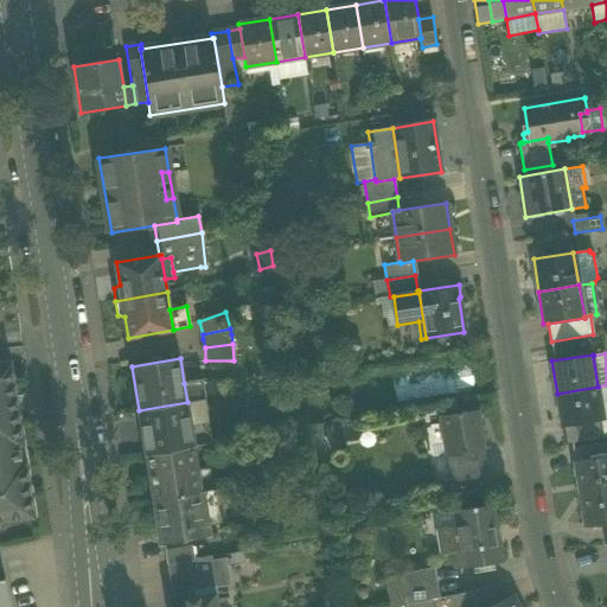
[(0,523),(36,518),(26,461),(23,462),(20,447),(24,446),(12,362),(0,363),(0,523)]
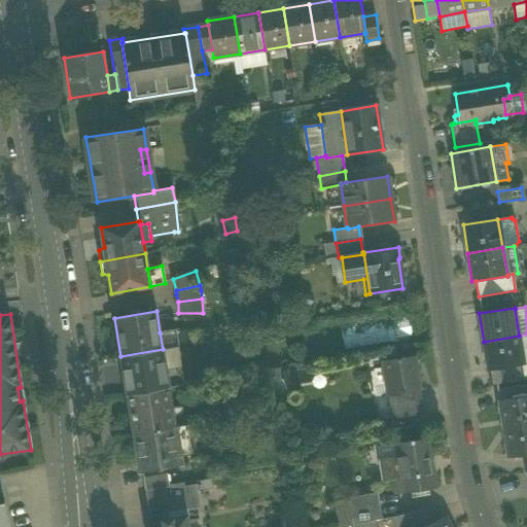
[(175,329),(160,332),(163,349),(178,346),(175,329)]
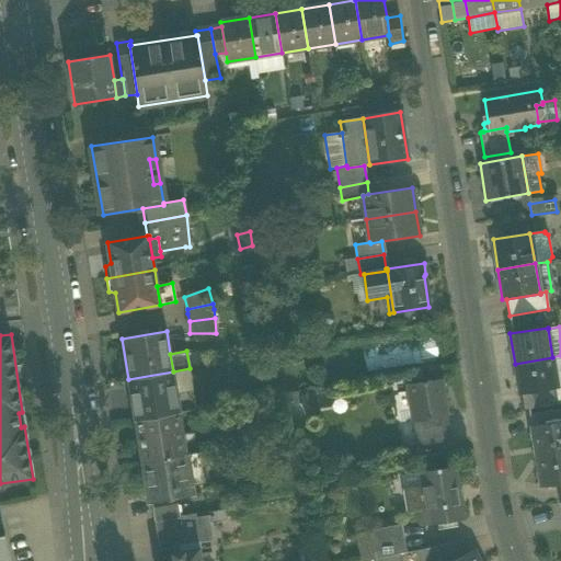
[(557,388),(552,357),(515,364),(519,393),(557,388)]
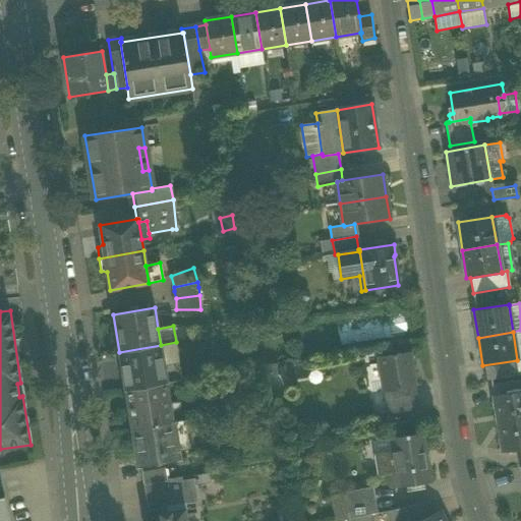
[(181,381),(176,342),(161,345),(167,383),(181,381)]
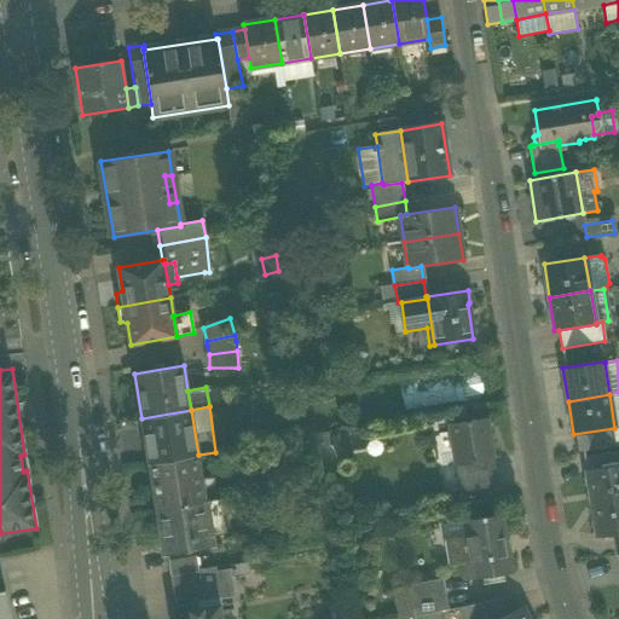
[(142,418),(149,464),(198,455),(191,410),(142,418)]
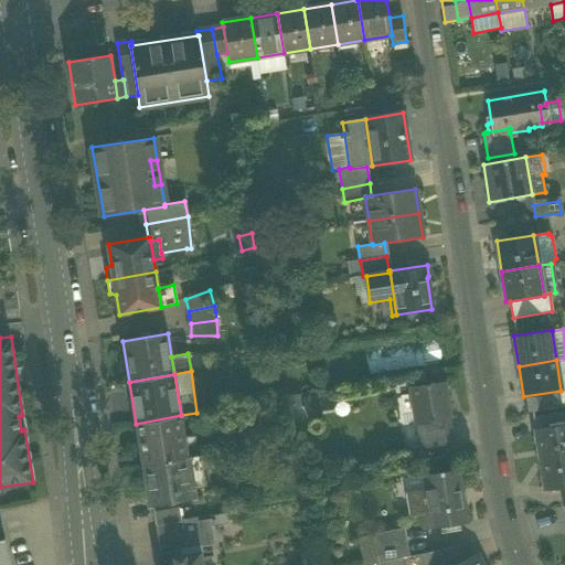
[(409,387),(415,425),(450,419),(445,382),(409,387)]
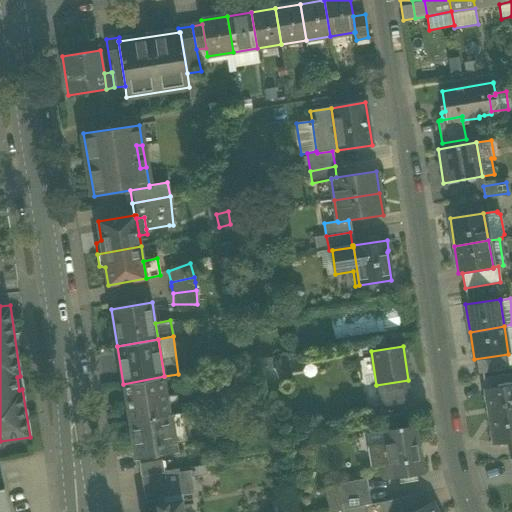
[(474,359),(477,375),(511,369),(510,366),(508,354),(474,359)]
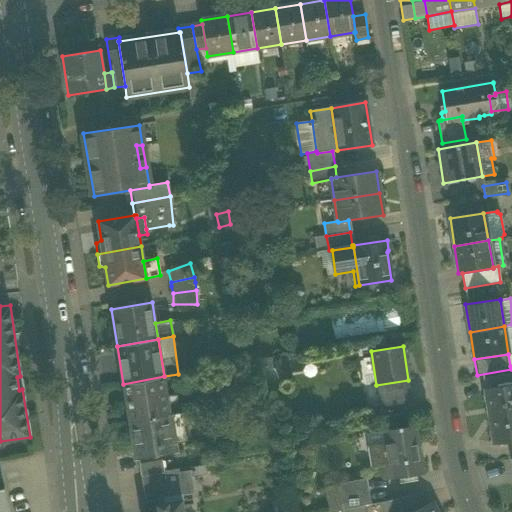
[(483,378),(485,389),(507,386),(505,375),(483,378)]
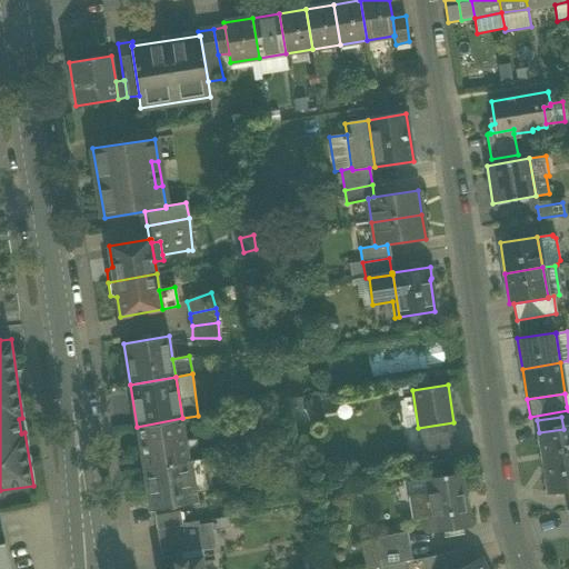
[(143,469),(188,460),(186,441),(182,418),(137,427),(143,469)]
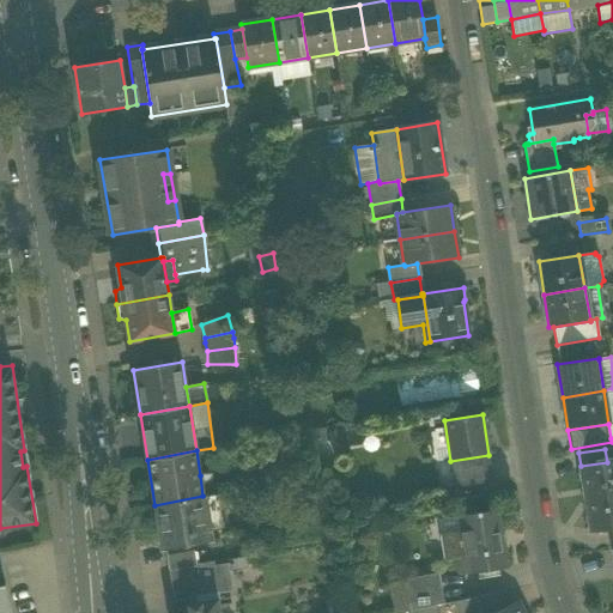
[(450,461),(455,487),(492,481),(489,455),(450,461)]
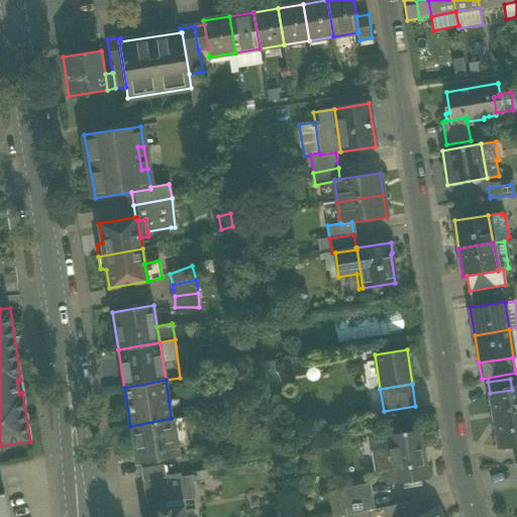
[(494,421),(516,417),(516,389),(512,390),(490,393),(494,421)]
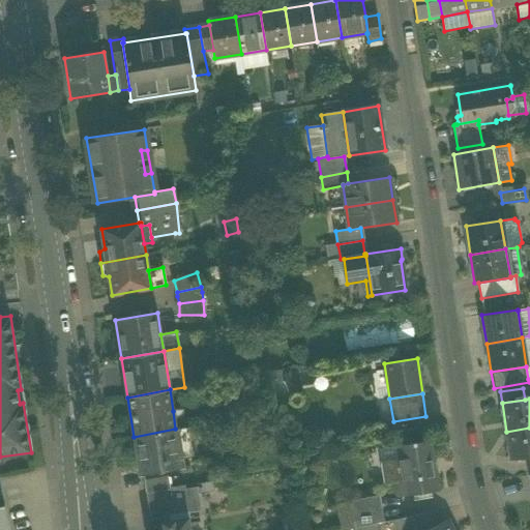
[(182,409),(173,411),(175,429),(185,427),(182,409)]
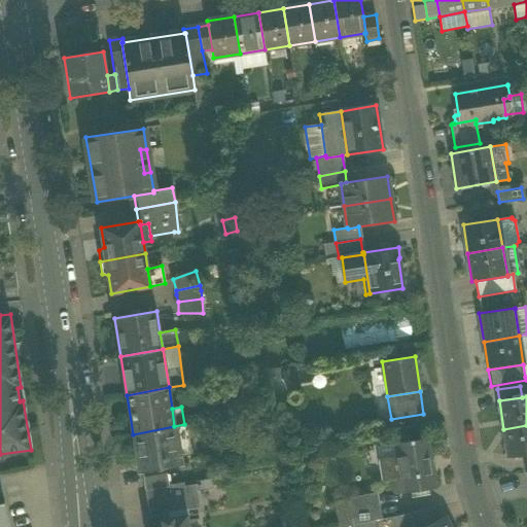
[(186,424),(184,424),(174,426),(133,434),(139,472),(182,465),(181,455),(191,453),(186,424)]
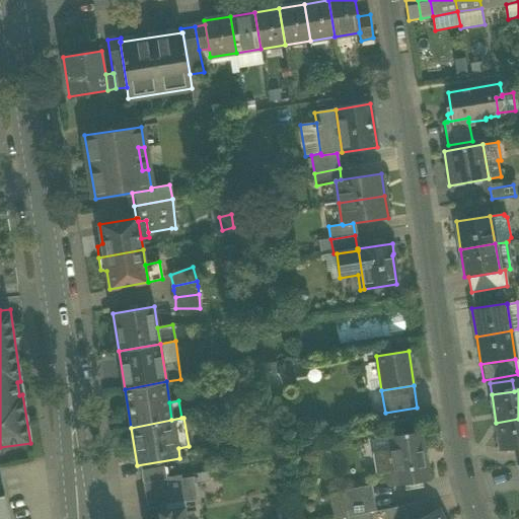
[(518,447),(518,419),(496,423),(501,450),(518,447)]
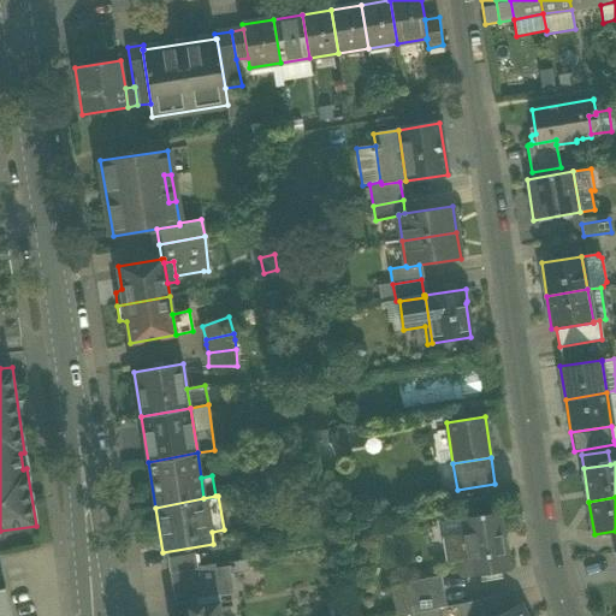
[(462,517),(466,534),(469,560),(508,554),(501,511),(462,517)]
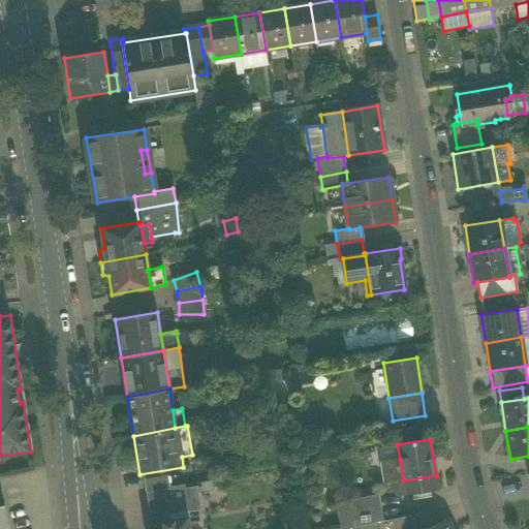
[(438,490),(436,475),(403,480),(400,459),(380,462),(383,484),(395,481),(397,496),(438,490)]
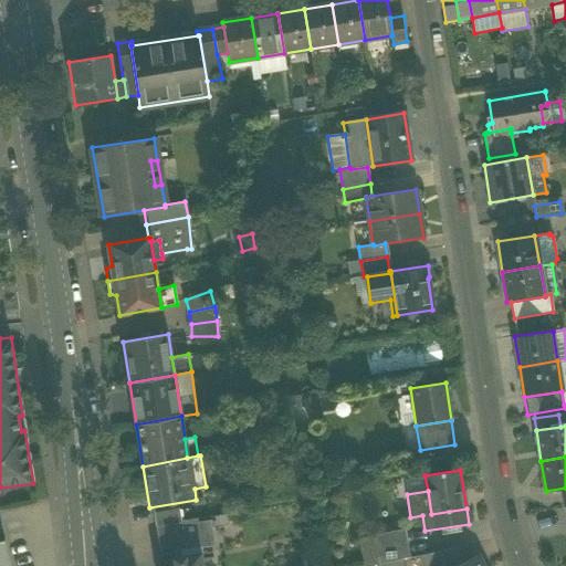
[(154,513),(156,526),(182,522),(181,521),(180,509),(154,513)]
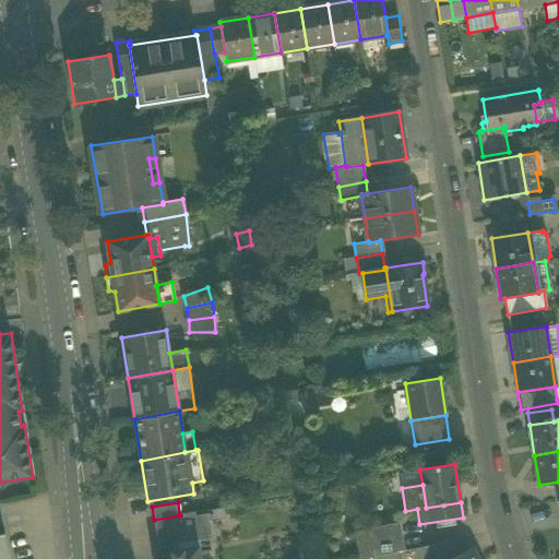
[(185,543),(185,544),(200,540),(195,512),(179,514),(180,515),(185,543)]
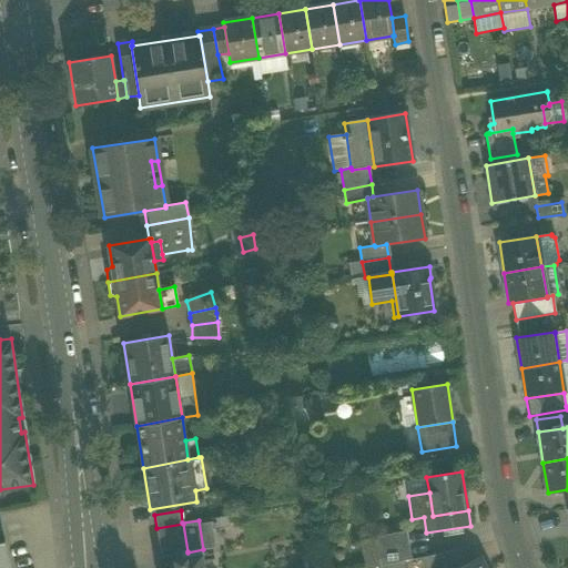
[(188,551),(183,524),(156,528),(161,557),(188,551)]
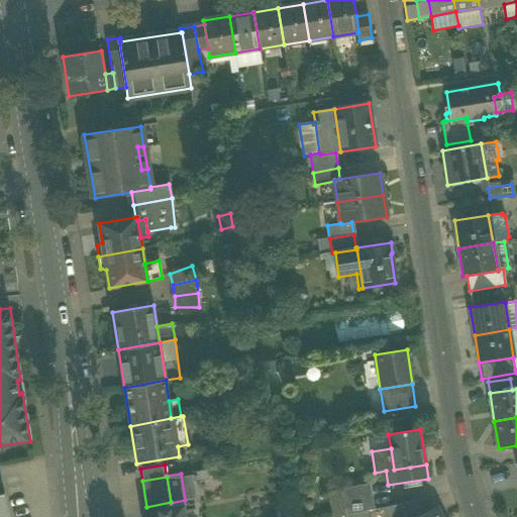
[(341,490),(346,515),(372,509),(367,484),(341,490)]
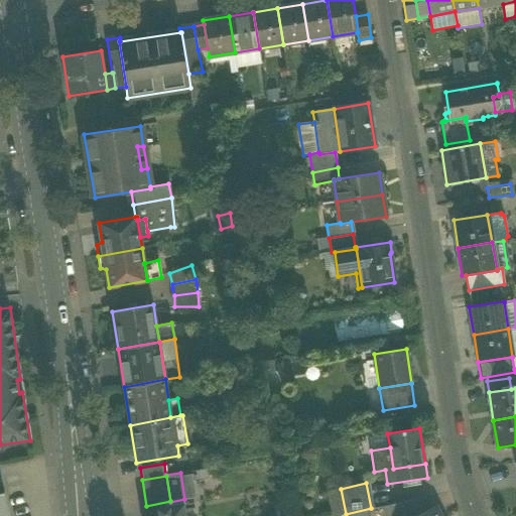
[(0,515),(9,515),(5,492),(0,492),(0,515)]
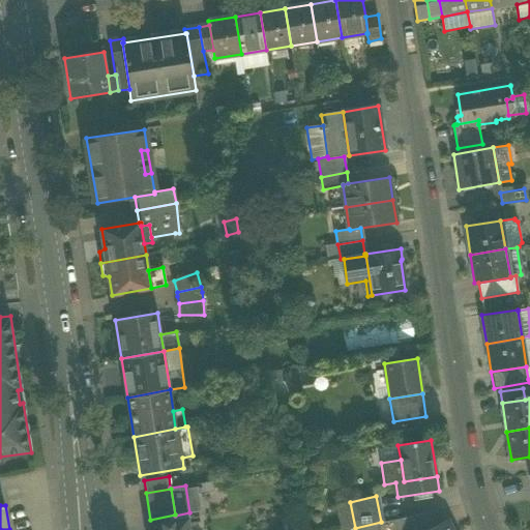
[(391,521),(395,529),(428,529),(435,527),(428,512),(391,521)]
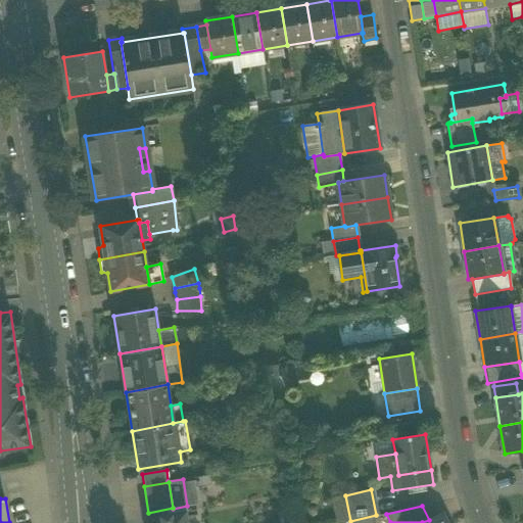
[(188,522),(186,512),(159,516),(159,522),(188,522)]
